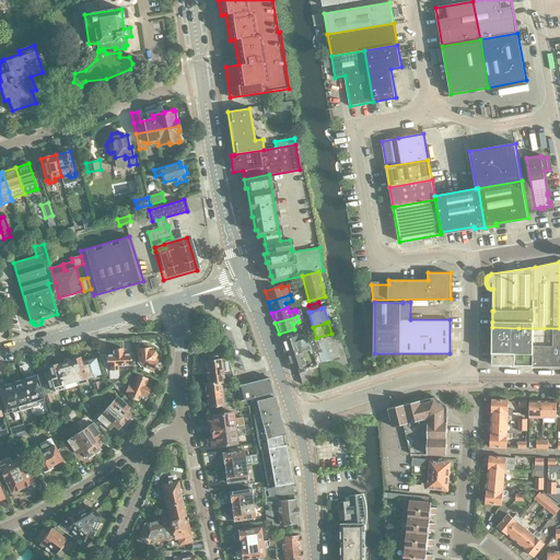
[(518,328),(492,327),(492,365),(517,365),(518,328)]
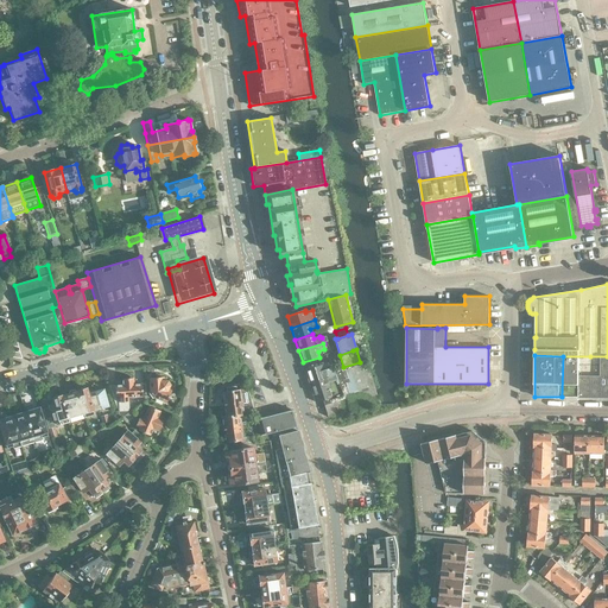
[(563,356),(562,397),(578,397),(578,398),(589,398),(590,356),(563,356)]
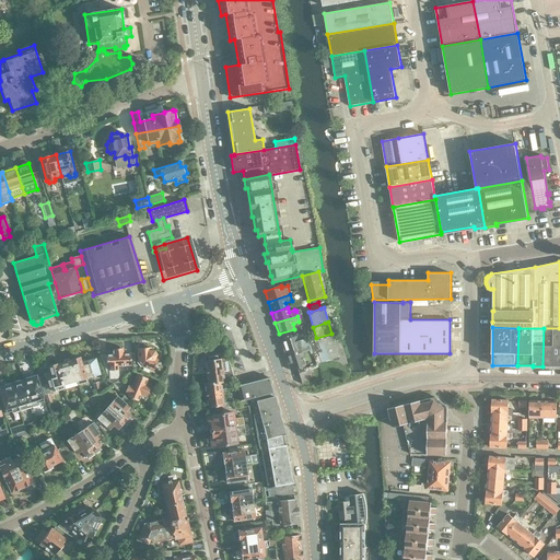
[(559,328),(544,328),(543,366),(559,365),(559,328)]
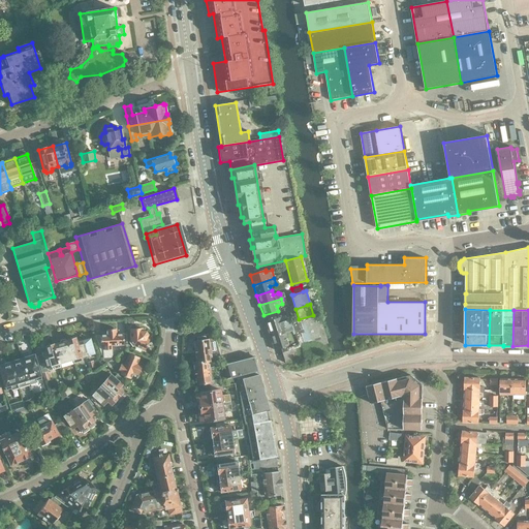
[(277,318),(276,316),(271,317),(272,319),(266,321),(269,333),(298,323),(297,323),(296,318),(282,322),(280,317),(277,318)]
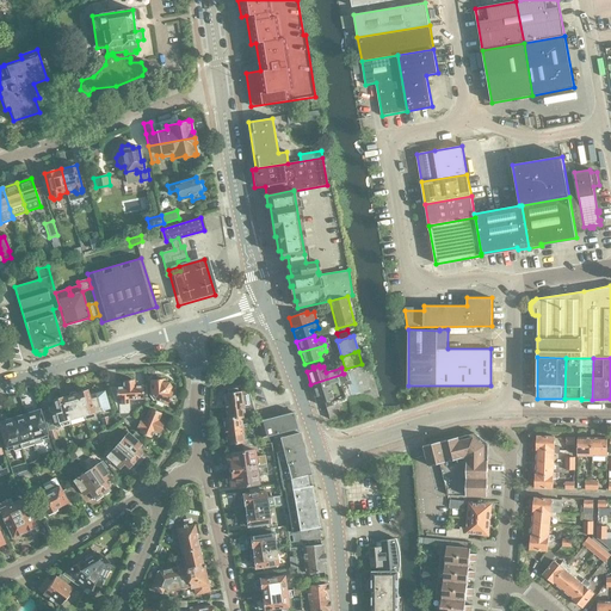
[(344,374),(310,384),(316,405),(323,402),(326,407),(328,414),(343,409),(343,411),(372,401),(372,403),(378,401),(368,366),(343,374),(344,374)]
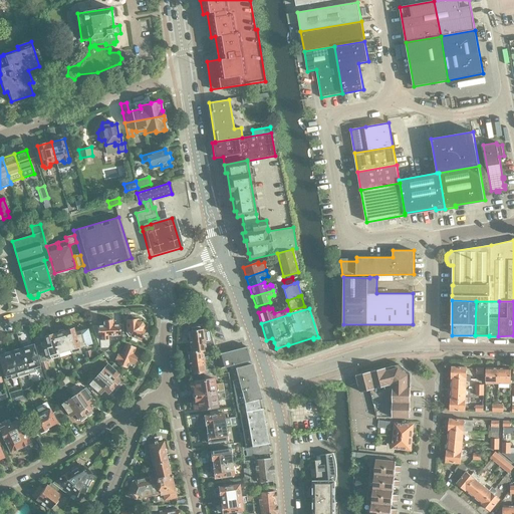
[(139,322),(139,319),(127,320),(127,330),(125,331),(122,333),(123,338),(130,340),(132,336),(141,340),(145,330),(143,329),(145,326),(142,322),(139,322)]
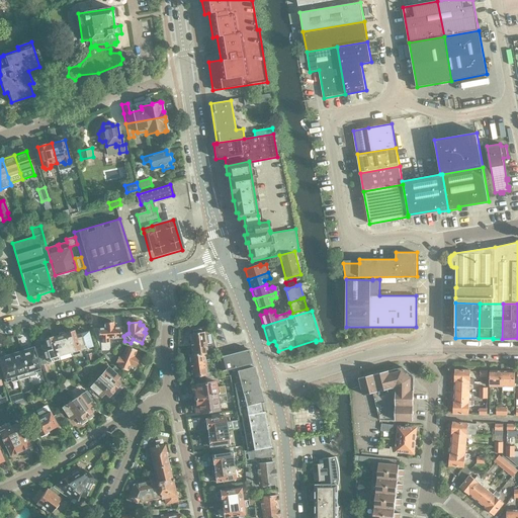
[(109,338),(120,338),(119,327),(114,328),(113,323),(103,323),(104,328),(98,329),(98,339),(100,339),(100,342),(109,342),(109,338)]
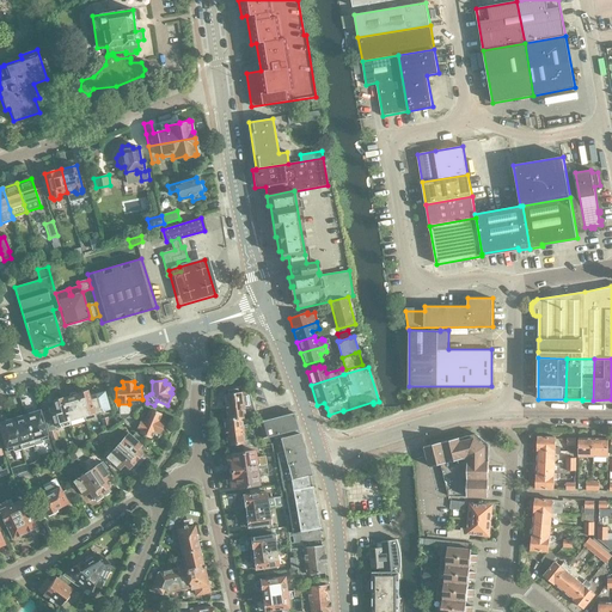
[(227,395),(224,395),(227,420),(245,417),(251,417),(249,392),(237,393),(236,389),(227,390),(227,395)]
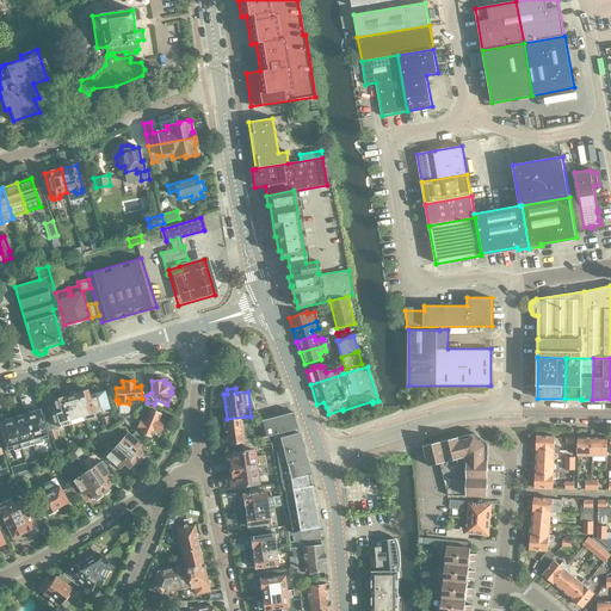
[(109,408),(104,392),(88,396),(87,390),(78,394),(84,415),(85,415),(86,419),(94,417),(93,413),(109,408)]
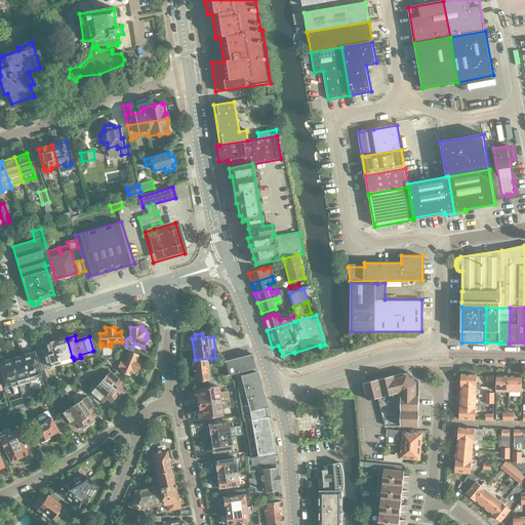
[(72,357),(67,338),(66,338),(64,336),(59,337),(58,340),(53,342),(58,361),(72,357)]
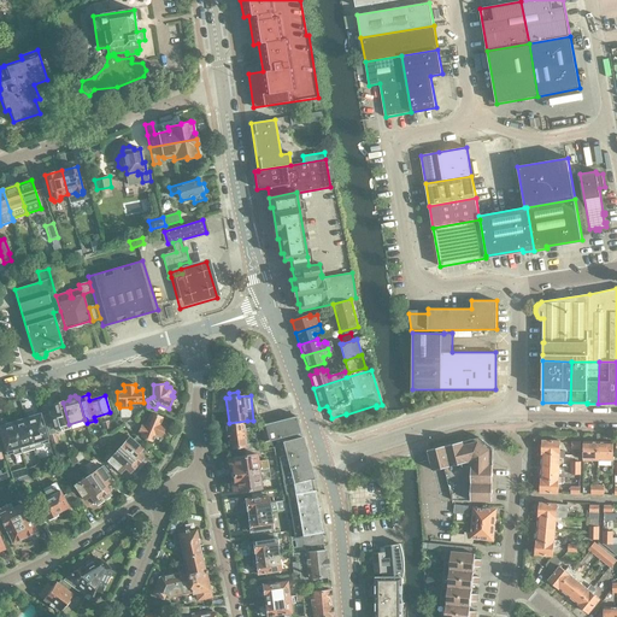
[(69,424),(63,403),(53,405),(54,410),(48,411),(51,419),(52,424),(53,429),(60,427),(62,430),(70,428),(69,424)]
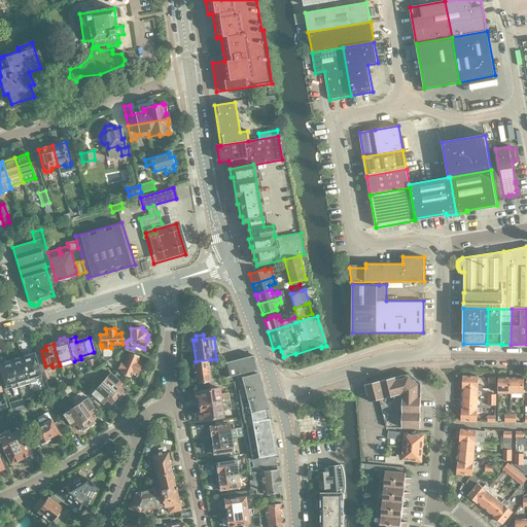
[(104,362),(107,360),(113,357),(110,352),(101,355),(104,362)]
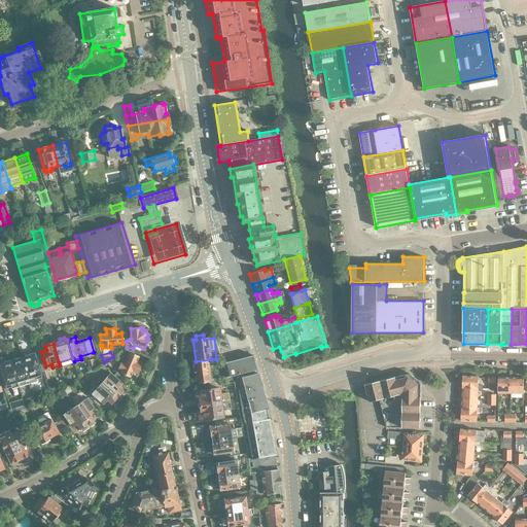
[(129,353),(125,363),(120,362),(117,370),(120,372),(120,373),(130,377),(133,372),(137,373),(141,364),(136,362),(138,357),(129,353)]
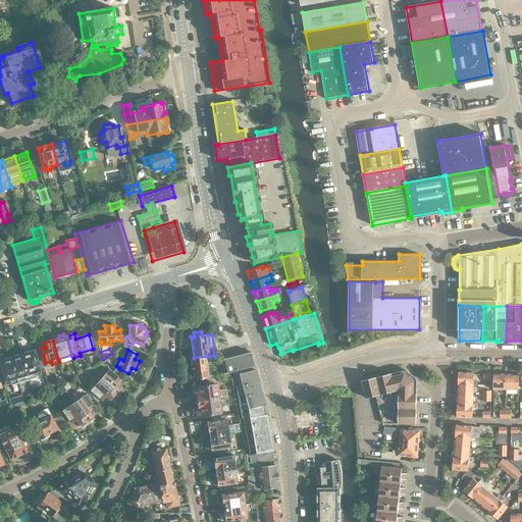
[(30,378),(29,378),(30,379),(37,377),(36,376),(41,374),(34,351),(30,352),(28,351),(24,352),(23,354),(21,354),(30,378)]
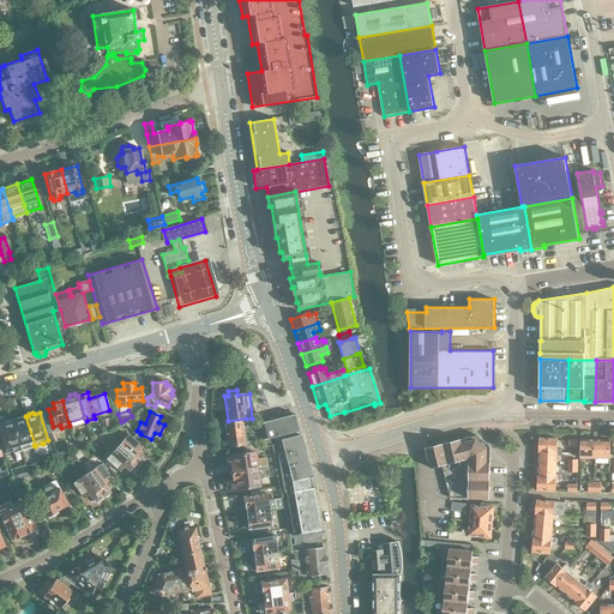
[(22,451),(30,449),(35,446),(34,445),(35,445),(25,416),(12,421),(22,451)]
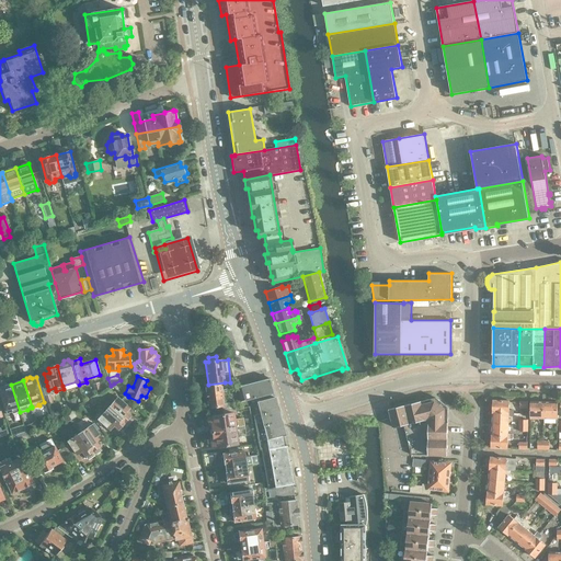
[(116,390),(118,389),(124,386),(121,380),(114,384),(111,386),(116,390)]
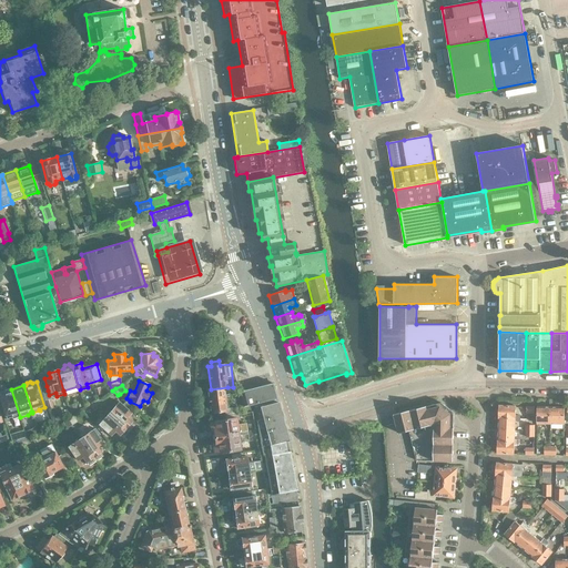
[(227,387),(211,389),(208,391),(210,413),(227,411),(226,397),(229,397),(227,387)]
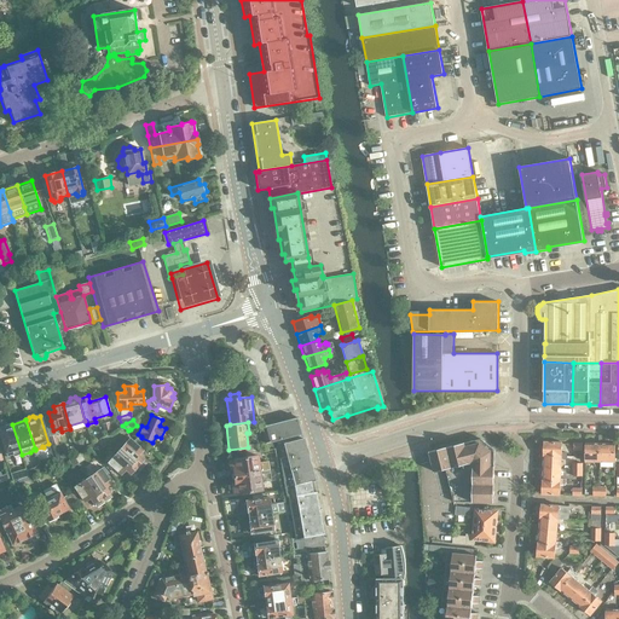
[(301,434),(298,422),(262,431),(266,444),(301,434)]
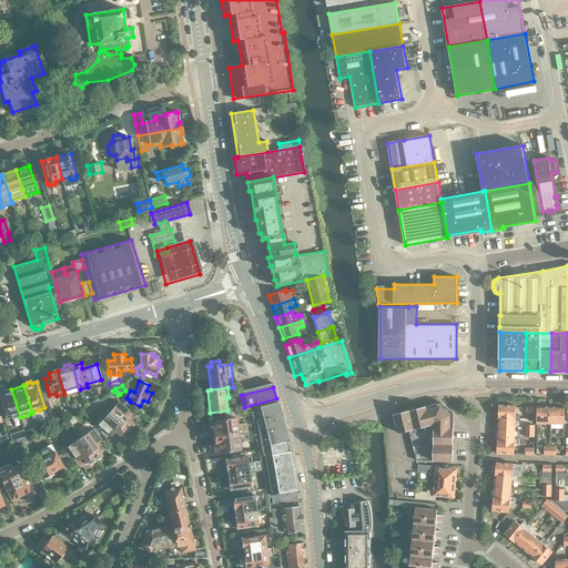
[(20,417),(11,389),(10,389),(8,388),(3,389),(2,392),(0,393),(0,397),(7,419),(12,417),(13,419),(20,417)]
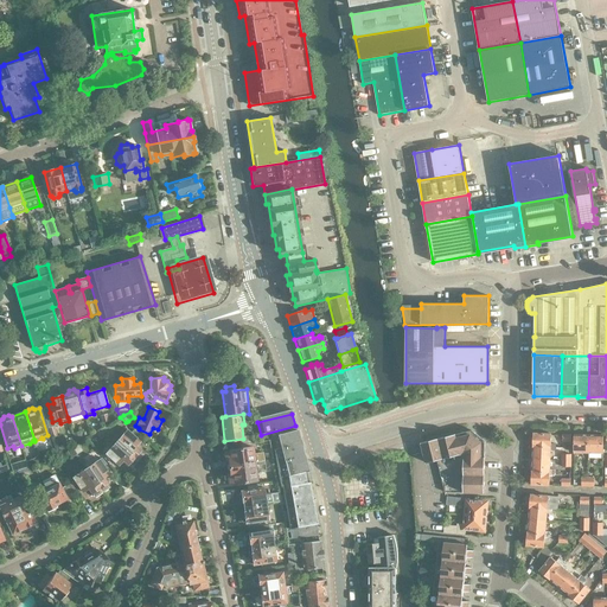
[(51,438),(57,435),(53,425),(48,427),(51,438)]
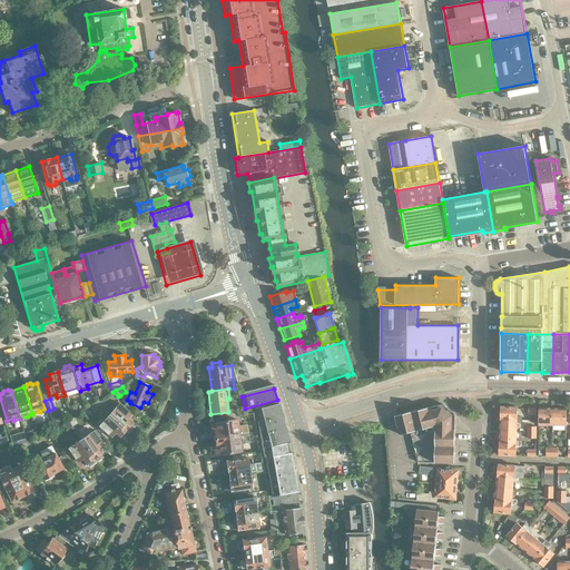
[(96,403),(99,409),(106,405),(101,399),(96,403)]
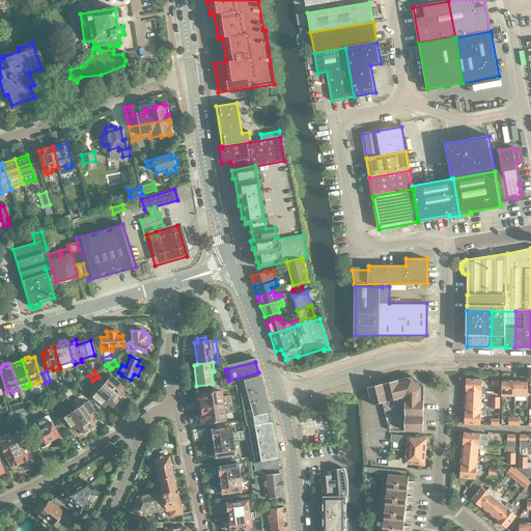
[(117,375),(114,379),(111,375),(106,381),(107,382),(103,387),(121,403),(126,398),(122,395),(123,394),(119,390),(122,386),(119,383),(122,380),(117,375)]
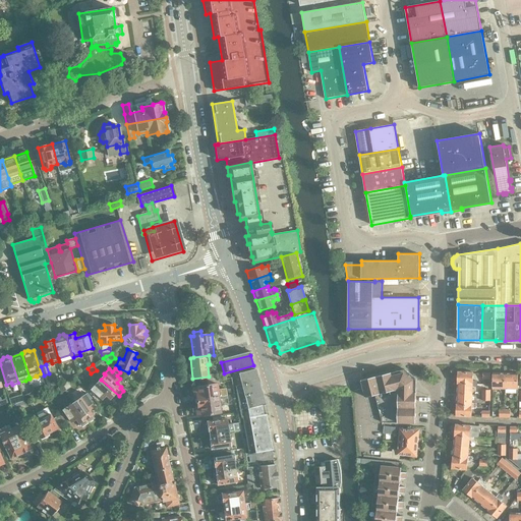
[(69,369),(62,371),(64,379),(71,377),(69,369)]
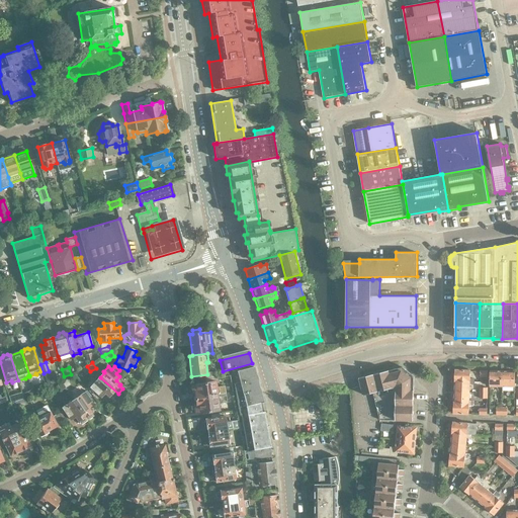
[(241,385),(233,387),(245,460),(271,455),(269,447),(271,446),(265,412),(263,412),(261,403),(263,402),(260,387),(259,389),(257,380),(258,379),(257,375),(256,374),(254,367),(238,371),(241,385)]
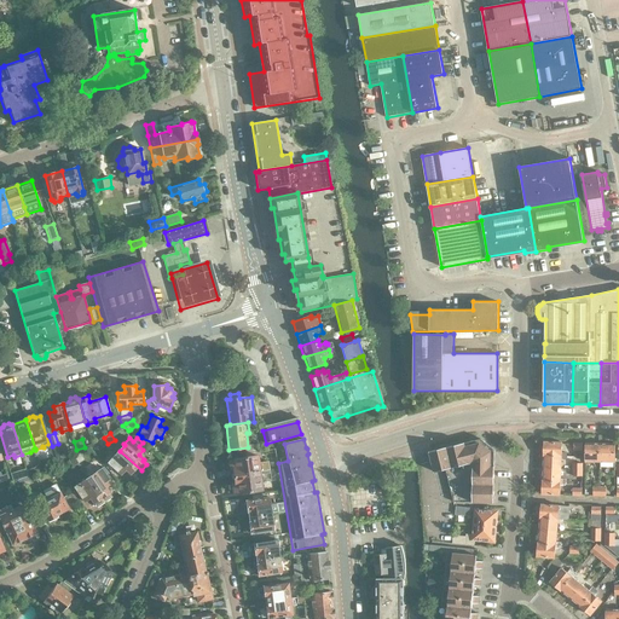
[(453,502),(495,503),(495,450),(481,439),(429,451),(434,473),(446,469),(453,502)]
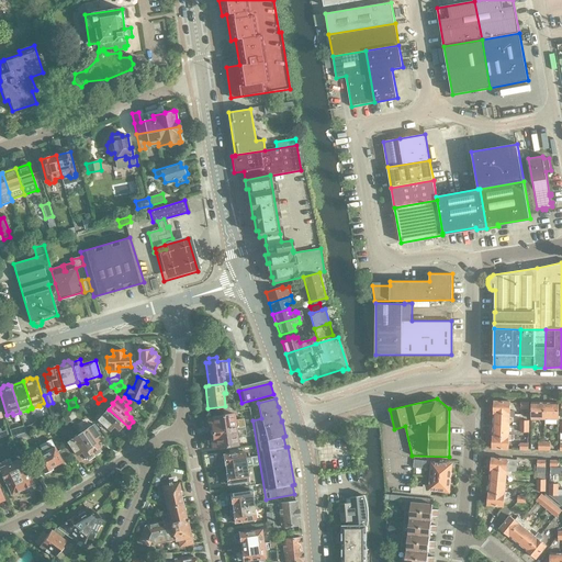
[(515,414),(515,412),(510,411),(510,402),(494,401),(493,413),(510,414),(515,414)]
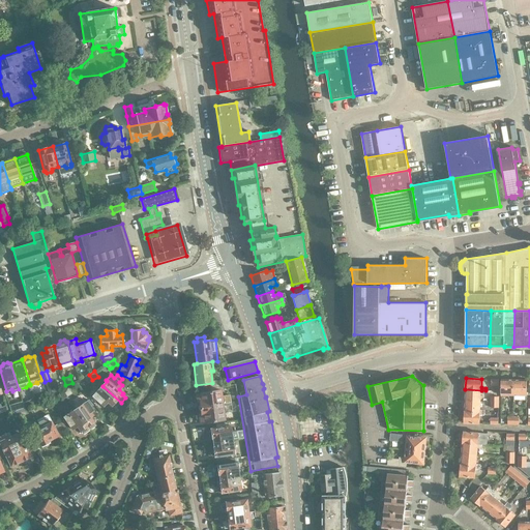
[(514,395),(514,380),(501,379),(501,395),(514,395)]
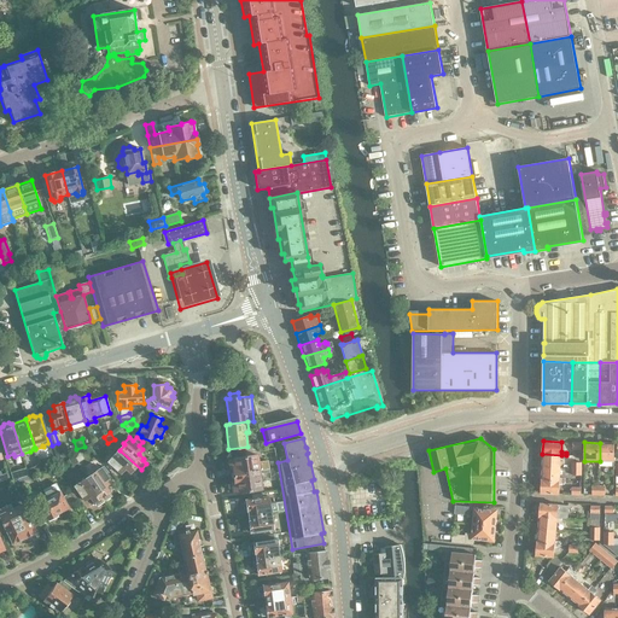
[(600,443),(600,461),(614,461),(614,443),(600,443)]
